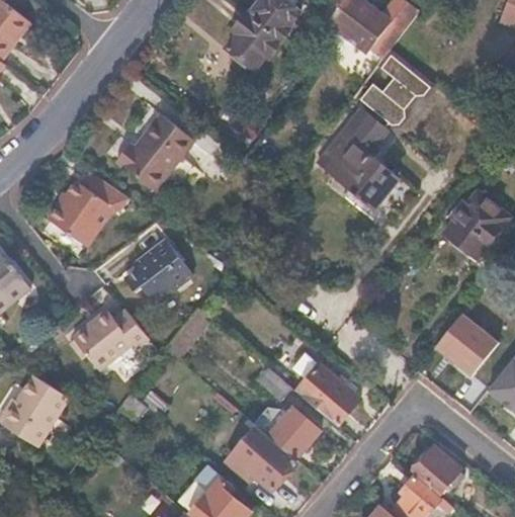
[(259,0),(249,14),(281,38),(289,29),(285,26),(298,11),(285,0),(259,0)]
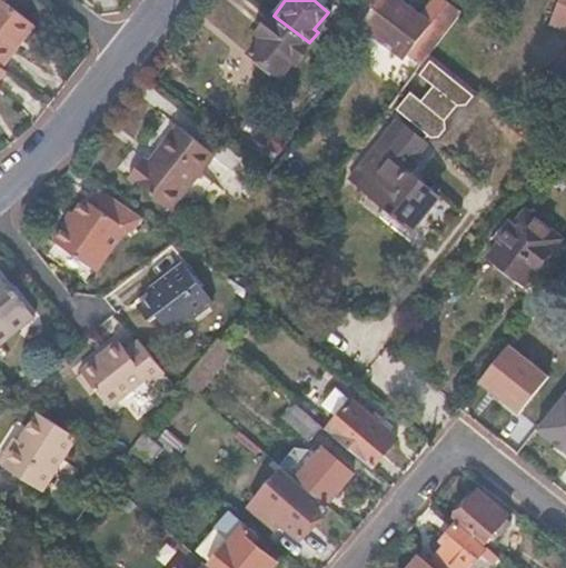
[(375,0),(371,5),(374,6),(359,26),(370,33),(395,0),(375,0)]
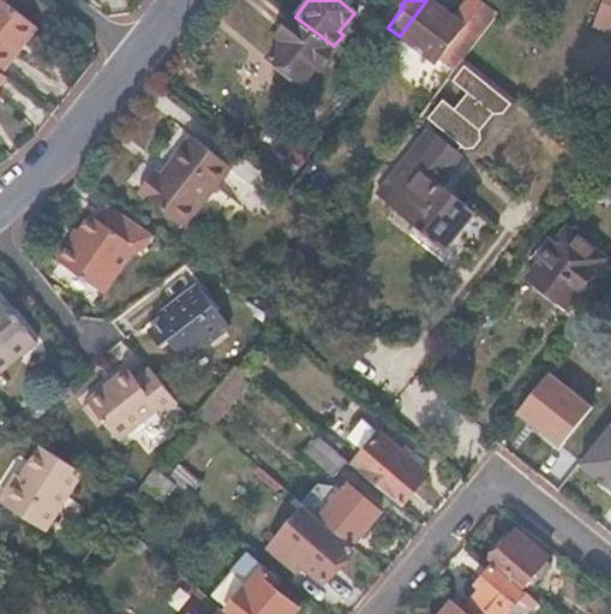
[(426,0),(400,36),(437,65),(441,60),(454,70),(462,59),(498,12),(481,0),(465,0),(455,15),(435,0),(426,0)]
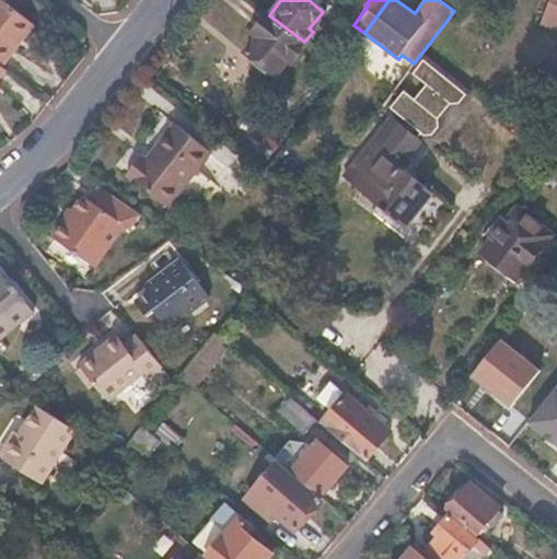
[(549,0),(541,22),(556,27),(556,0),(549,0)]
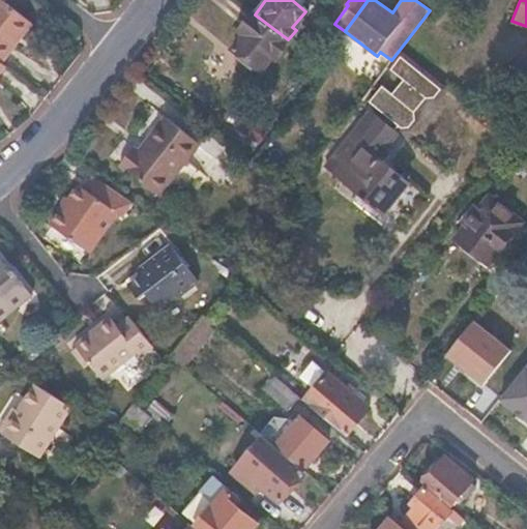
[(26,21),(0,1),(0,64),(15,46),(9,41),(26,21)]
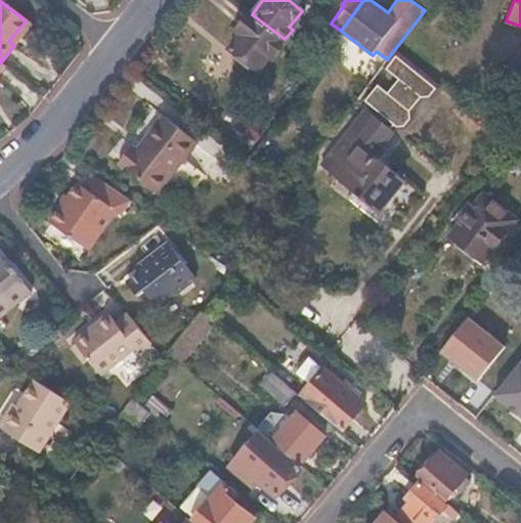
[(235,31),(239,33),(227,46),(242,57),(249,63),(255,68),(266,53),(270,57),(285,39),(252,14),(250,12),(235,31)]
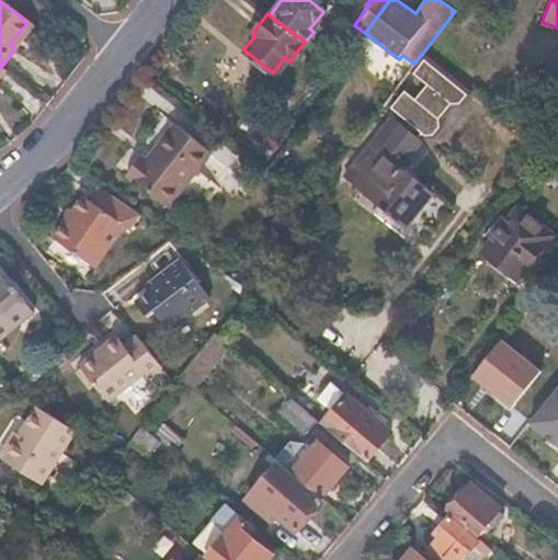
[(32,26),(27,22),(10,44),(15,48),(32,26)]
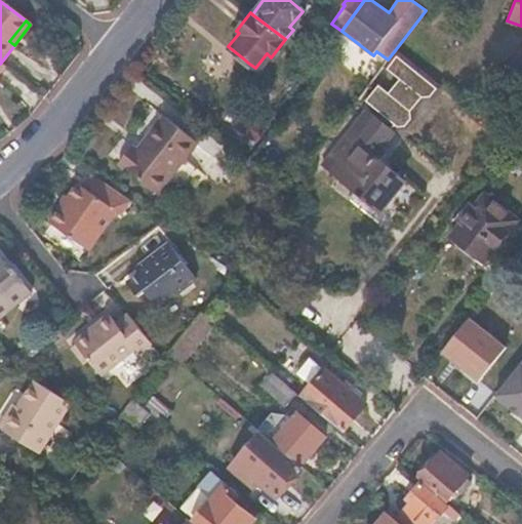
[(339,179),(343,176),(359,189),(356,193),(378,211),(404,180),(373,156),(363,148),(371,137),(380,146),(391,131),(395,126),(397,128),(404,127),(410,119),(409,112),(419,97),(429,96),(437,84),(395,50),(388,59),(382,68),(399,82),(388,95),(378,87),(365,103),(382,116),(378,121),(368,113),(324,167),(337,177),(339,179)]
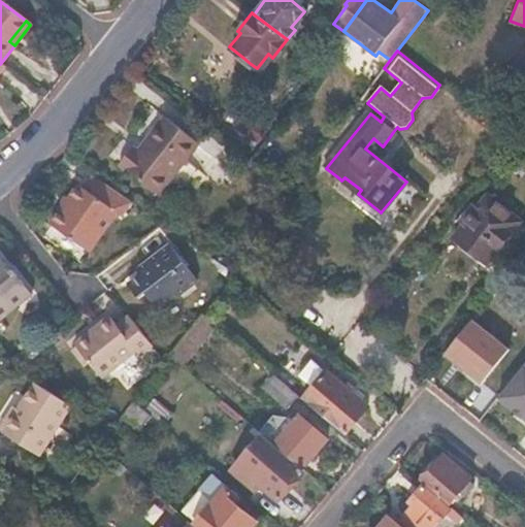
[(251,64),(243,58),(238,64),(245,70),(251,64)]
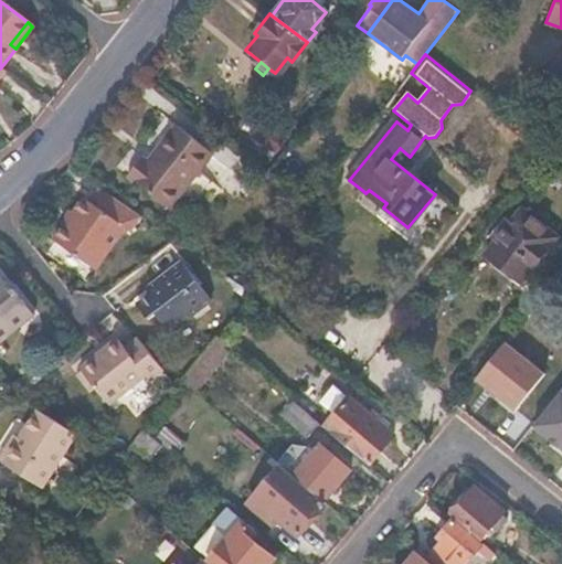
[(142,158),(137,153),(123,171),(167,205),(209,150),(171,121),(142,158)]
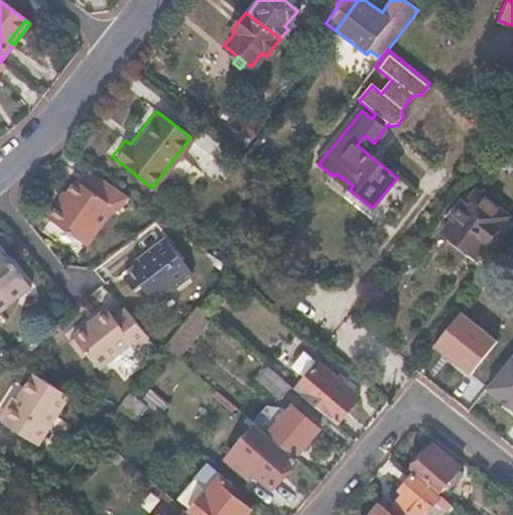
[(374,143),(365,135),(357,145),(367,153),(374,143)]
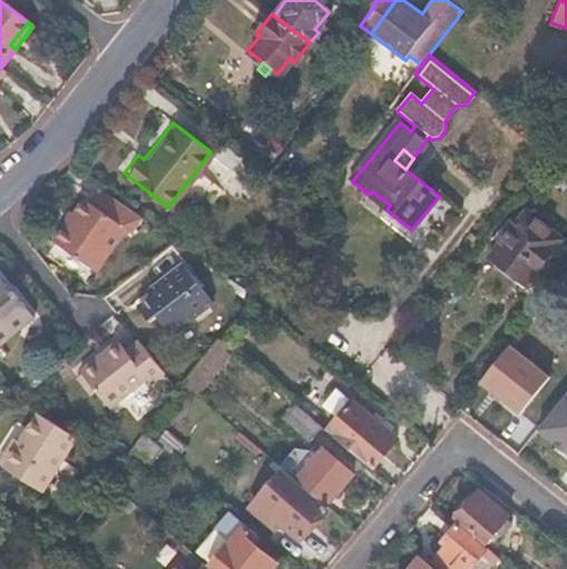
[(93,202),(87,197),(57,241),(98,270),(127,227),(135,233),(146,217),(104,186),(93,202)]
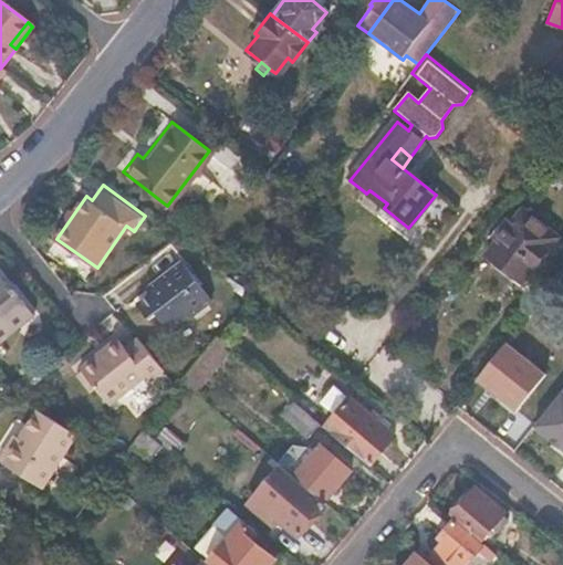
[(369,190),(366,194),(384,208),(387,203),(369,190)]
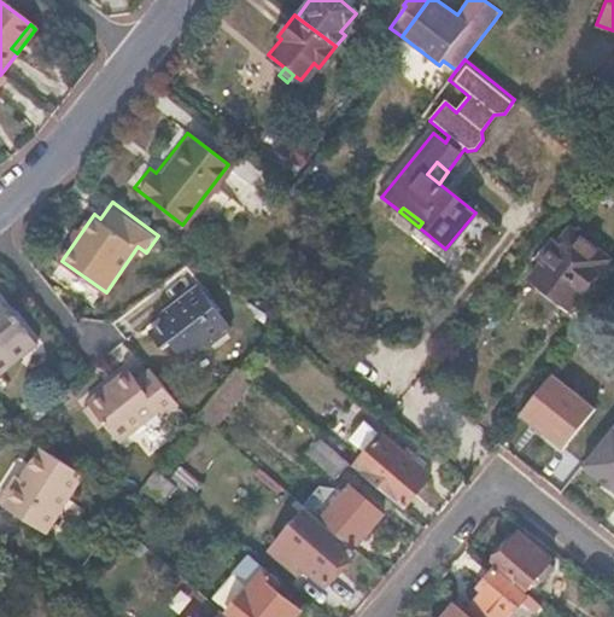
[(566,228),(526,277),(533,283),(531,286),(554,306),(557,302),(566,309),(567,307),(602,263),(606,260),(566,228)]
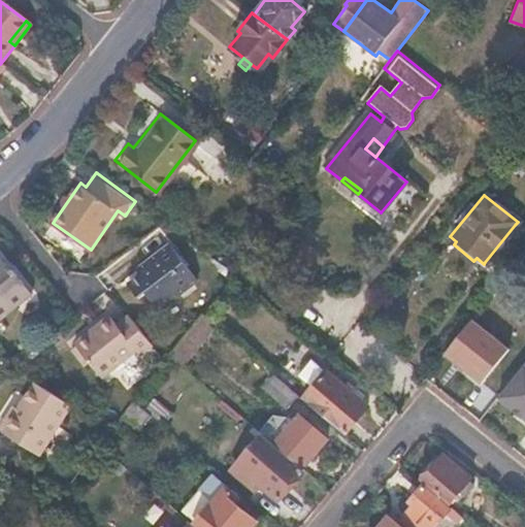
[(523,232),(515,225),(485,262),(493,269),(523,232)]
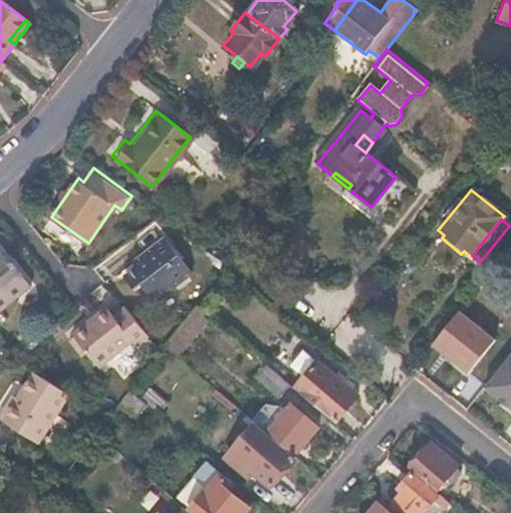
[(140,258),(144,263),(126,277),(136,289),(143,283),(155,297),(171,284),(174,287),(194,271),(166,236),(140,258)]
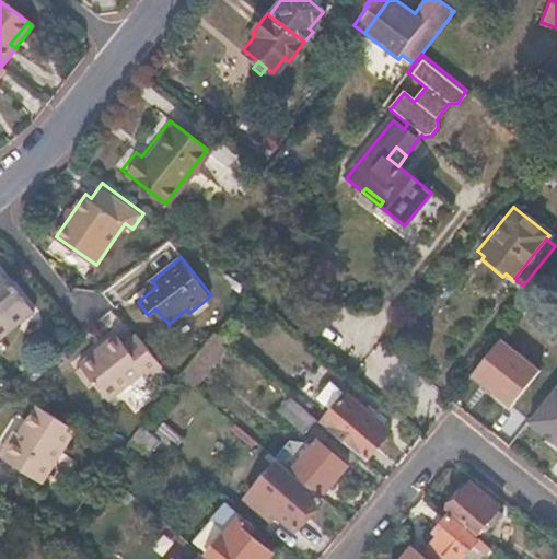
[(0,341),(35,313),(14,287),(11,289),(0,276),(0,341)]
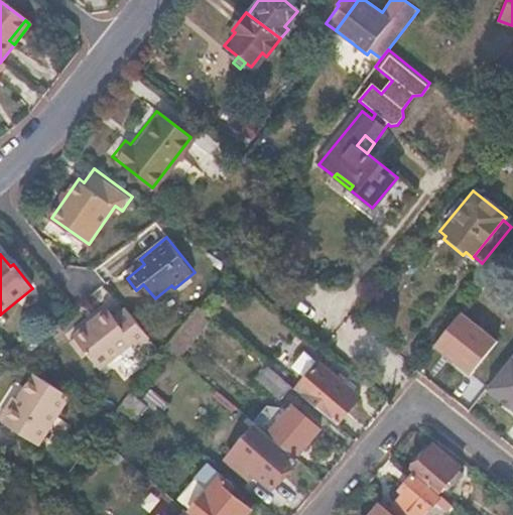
[(209,316),(196,305),(162,347),(175,358),(209,316)]
